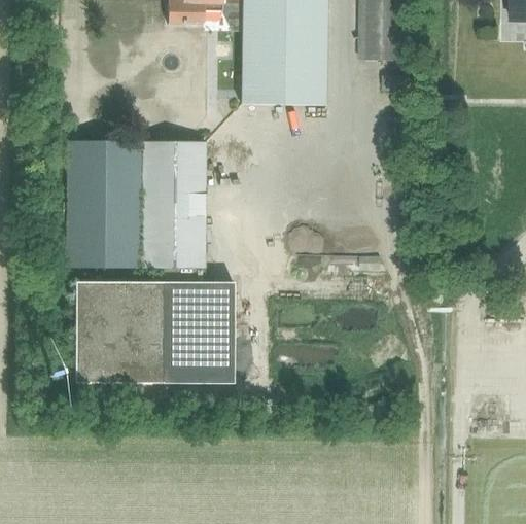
[(232,29),(242,30),(242,101),(325,101),(325,0),(167,0),(167,22),(185,22),(185,19),(204,19),(204,9),(222,8),(232,29)]
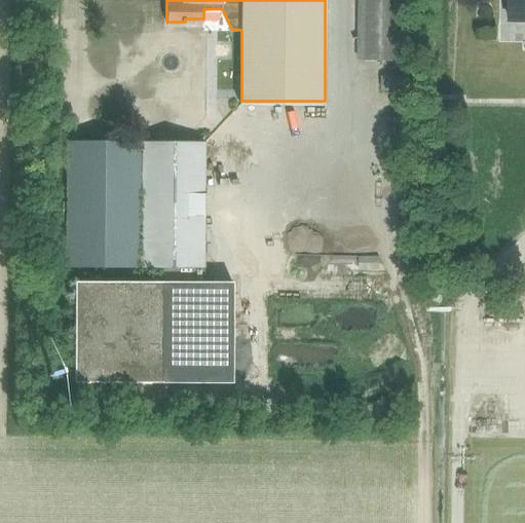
[(408,60),(409,0),(359,0),(358,59),(408,60)]
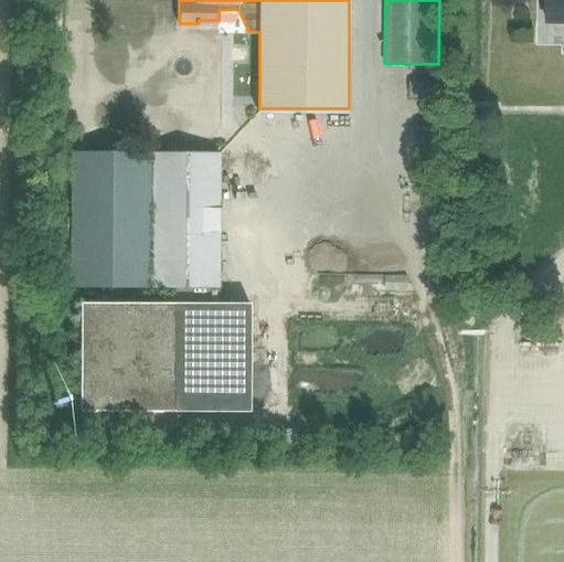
[(547,0),(549,21),(563,21),(563,0),(547,0)]
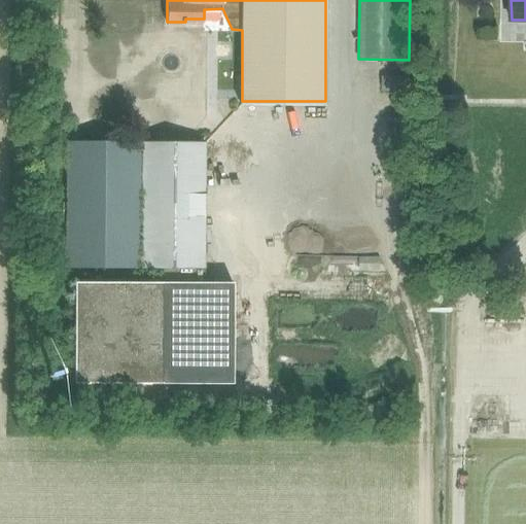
[(205,267),(206,140),(66,140),(66,267),(163,267),(205,267)]
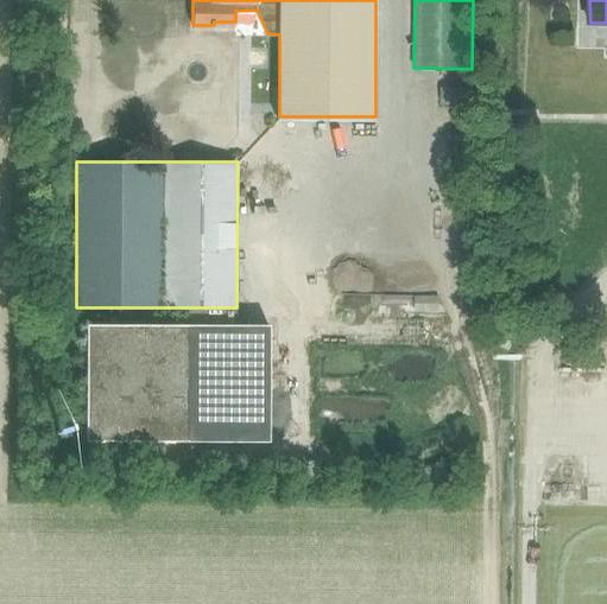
[(435,306),(436,291),(410,290),(410,305),(435,306)]
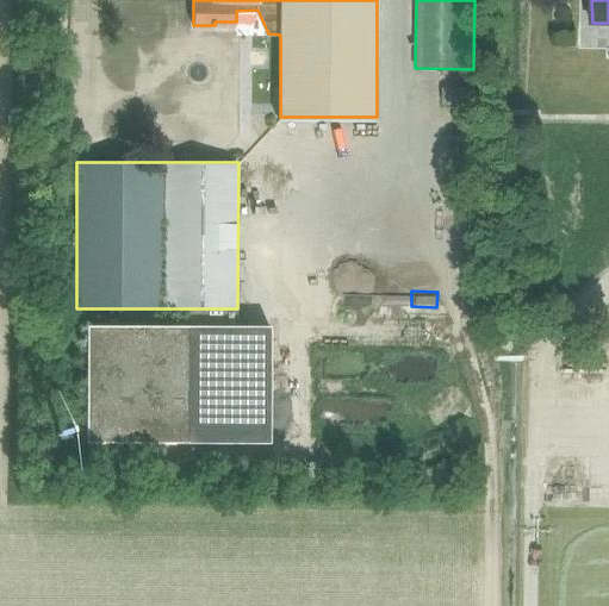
[(237,308),(188,308),(188,325),(87,325),(86,442),(271,442),(271,325),(237,325),(237,308)]
